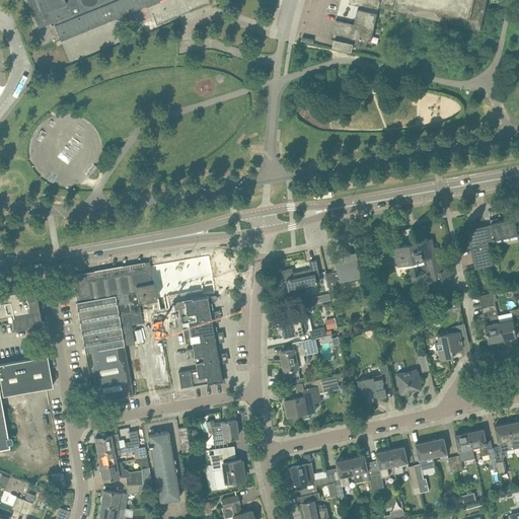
[(26,0),(39,27),(53,21),(60,40),(157,0),(26,0)]
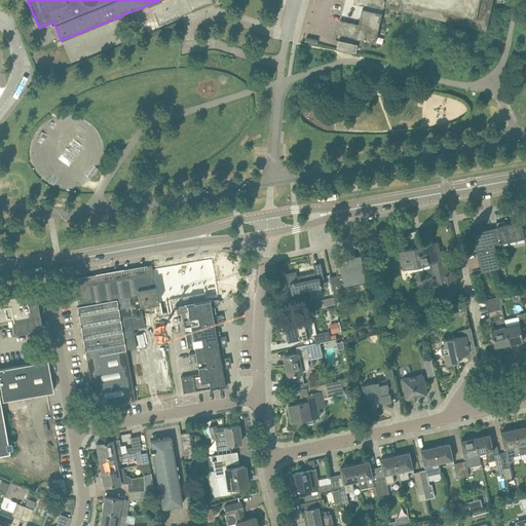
[(456,23),(487,30),(493,0),(353,0),(353,3),(364,5),(383,10),(383,6),(419,14),(450,21),(456,23)]
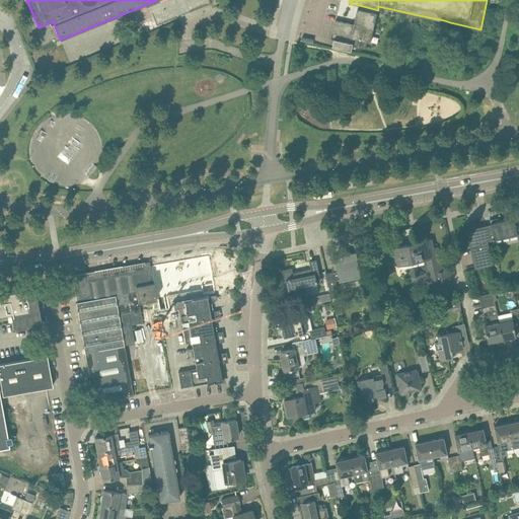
[(358,8),(354,23),(336,19),(332,32),(370,41),(377,12),(358,8)]
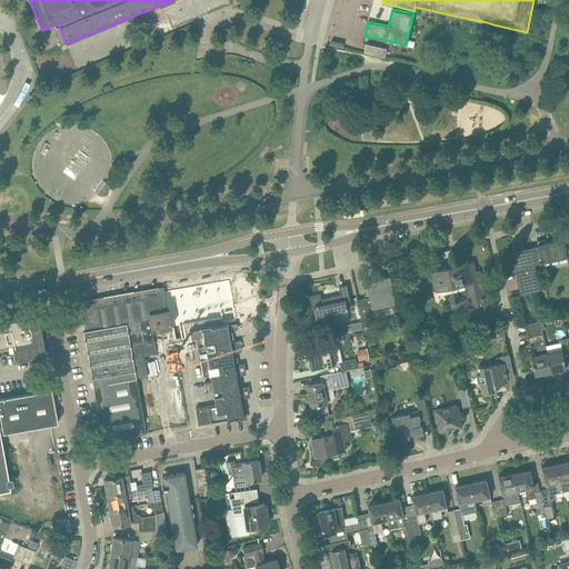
[(385,57),(387,48),(366,43),(365,52),(385,57)]
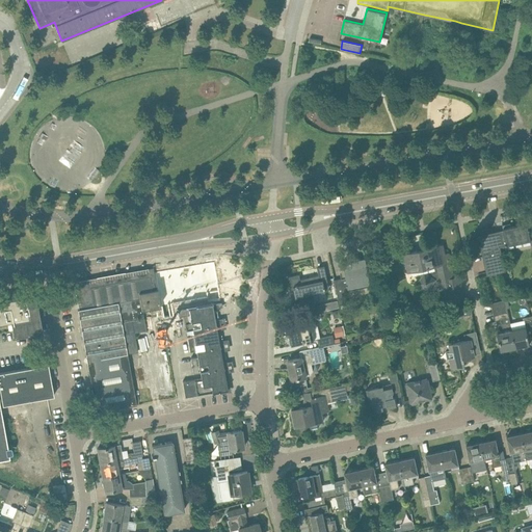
[(531,239),(527,222),(503,228),(504,234),(496,236),(496,233),(480,236),(488,272),(504,269),(499,246),(531,239)]
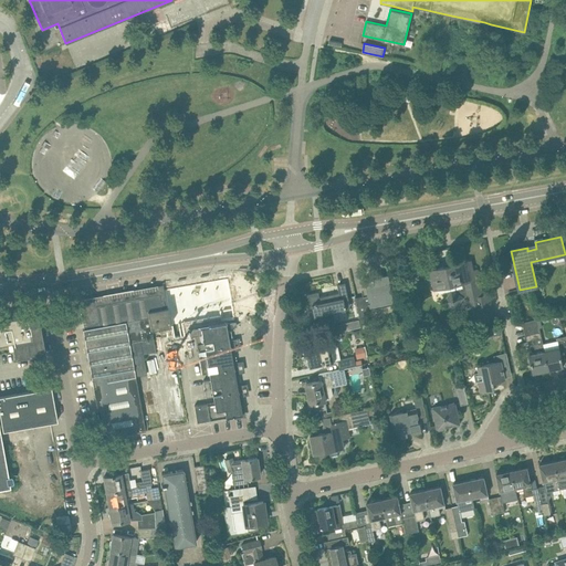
[(469,306),(475,305),(479,322),(493,318),(489,294),(482,295),(477,272),(473,272),(470,261),(431,270),(436,287),(446,285),(448,295),(444,301),(456,308),(460,302),(468,301),(469,306)]
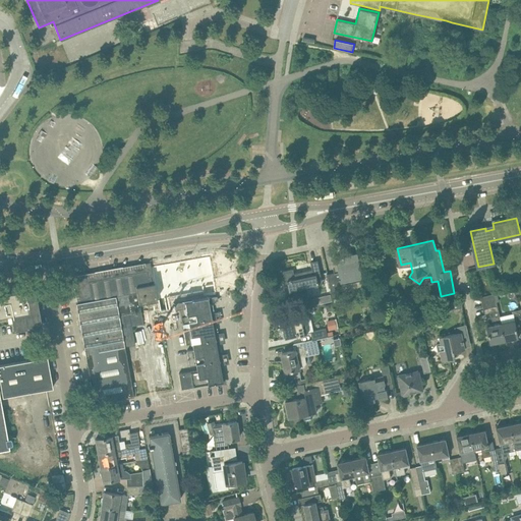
[(339,286),(363,280),(360,263),(357,252),(344,255),(344,254),(342,254),(342,256),(336,257),(337,264),(335,265),(334,267),(335,273),(327,274),(329,284),(333,299),(341,297),(340,290),(339,286)]
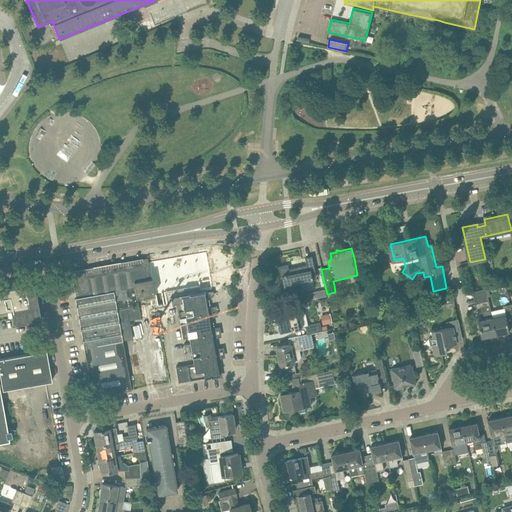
[(206,252),(149,262),(155,295),(158,307),(164,306),(162,294),(202,287),(203,292),(212,290),(211,283),(206,252)]
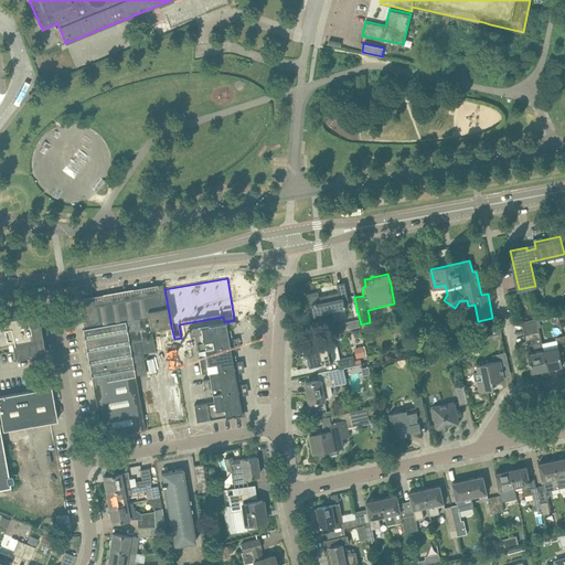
[(306,294),(309,307),(312,306),(315,316),(350,308),(347,292),(344,283),(337,284),(339,292),(319,297),(318,291),(306,294)]
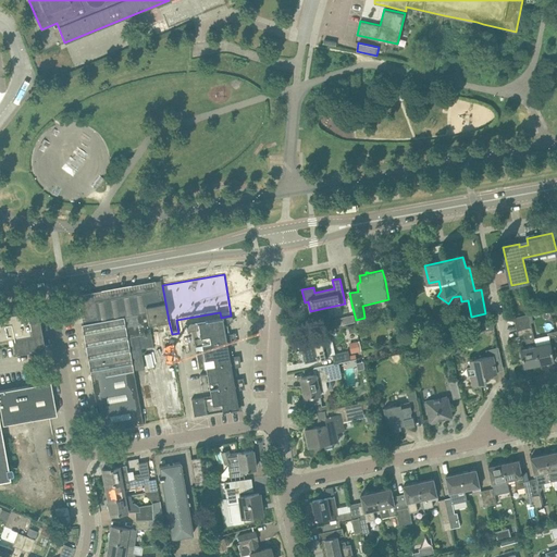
[(97,320),(82,323),(83,331),(86,330),(87,336),(84,336),(86,346),(88,345),(89,351),(87,351),(88,361),(91,360),(93,367),(89,367),(91,376),(94,375),(95,382),(93,382),(94,392),(97,391),(98,397),(95,397),(95,399),(111,396),(113,408),(125,406),(123,394),(119,395),(107,324),(166,313),(164,302),(162,288),(94,300),(97,320)]
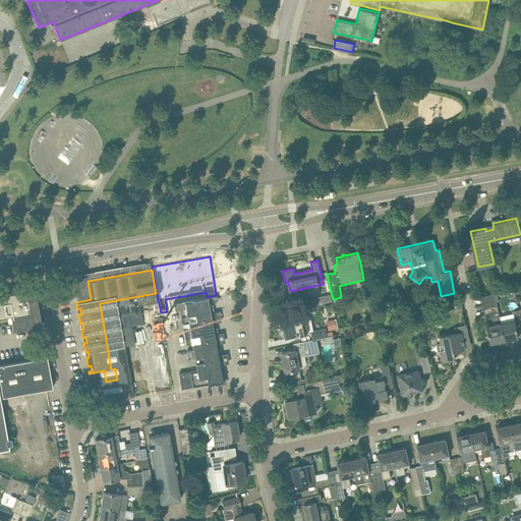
[(25,289),(0,293),(0,316),(10,314),(12,323),(13,329),(13,330),(35,326),(40,325),(41,325),(42,325),(38,303),(37,303),(36,297),(37,297),(37,296),(35,288),(25,289)]
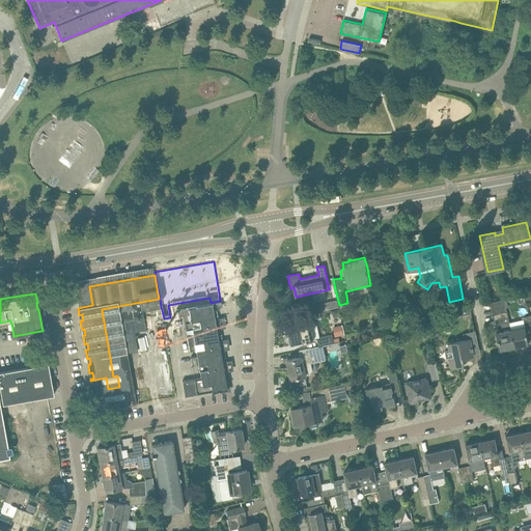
[(506,306),(504,299),(490,302),(492,309),(506,306)]
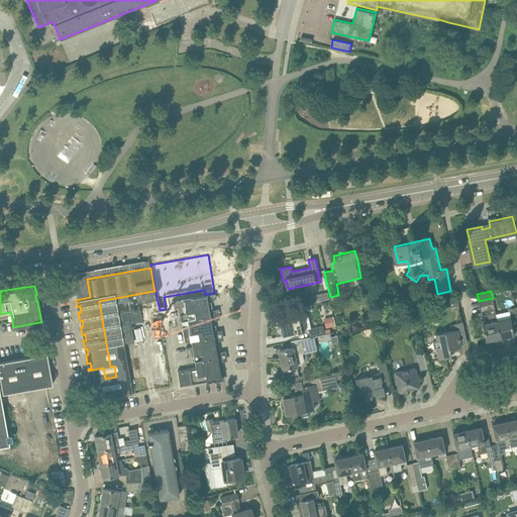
[(323,293),(315,295),(317,301),(325,300),(323,293)]
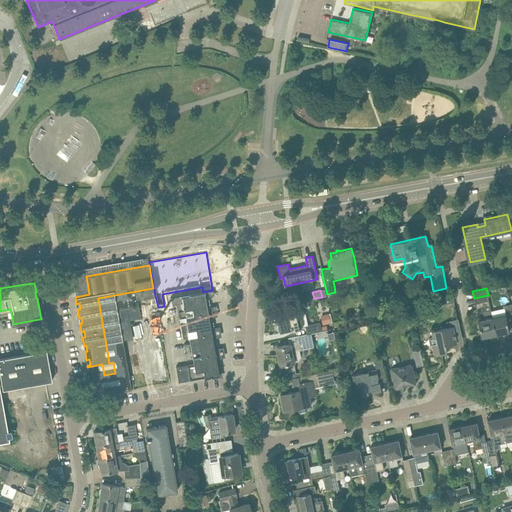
[(176,304),(179,318),(185,317),(186,323),(180,324),(182,338),(189,337),(190,343),(183,344),(186,359),(192,358),(193,364),(175,367),(178,382),(219,374),(204,292),(171,298),(172,304),(176,304)]
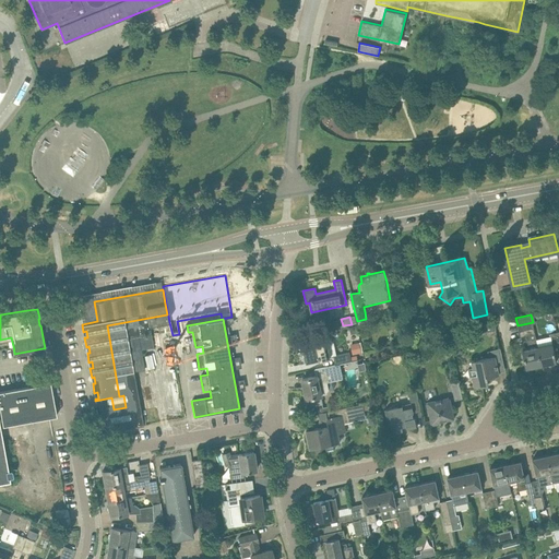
[(534,328),(533,322),(518,325),(519,331),(534,328)]
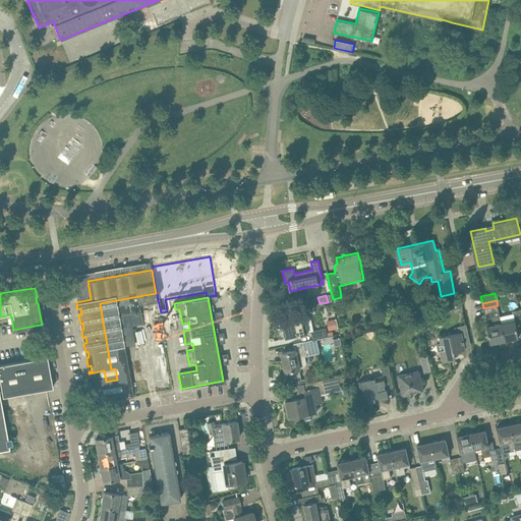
[(461,301),(451,303),(443,305),(444,311),(462,307),(461,301)]
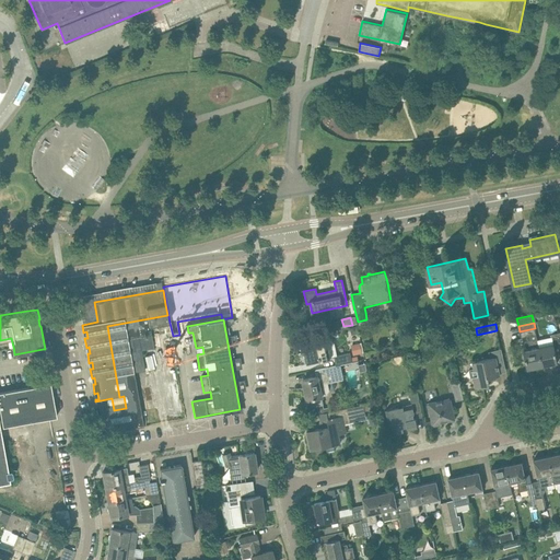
[(527,337),(531,349),(524,350),(528,369),(543,365),(537,340),(535,328),(520,331),(521,338),(527,337)]
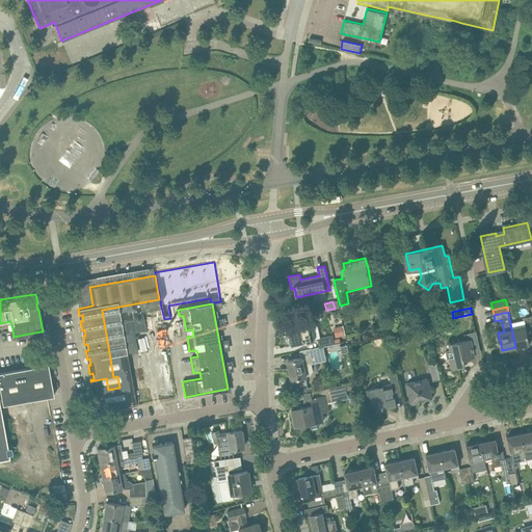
[(525,320),(510,323),(515,347),(530,344),(528,336),(531,335),(531,325),(529,313),(524,314),(525,320)]
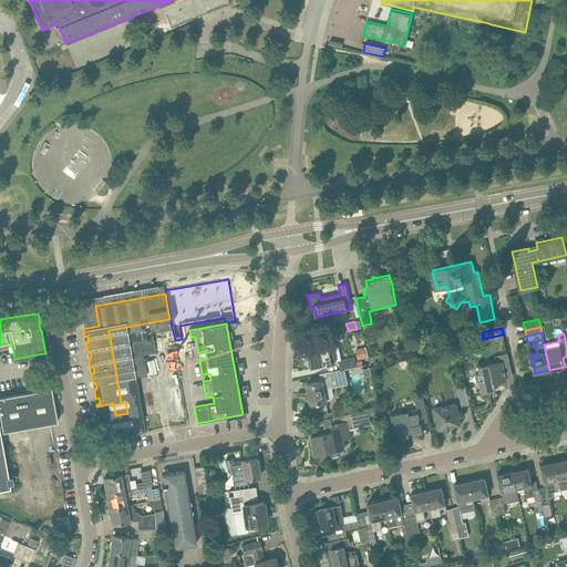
[(334,361),(339,361),(341,360),(338,346),(336,334),(326,337),(328,347),(308,351),(311,368),(315,367),(322,366),(336,362),(334,361)]
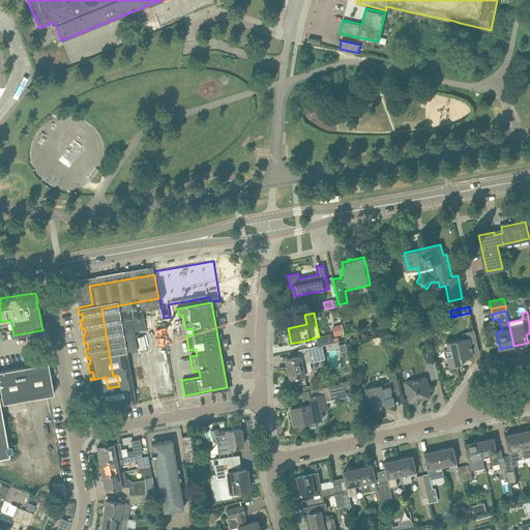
[(343,334),(341,325),(332,327),(333,336),(343,334)]
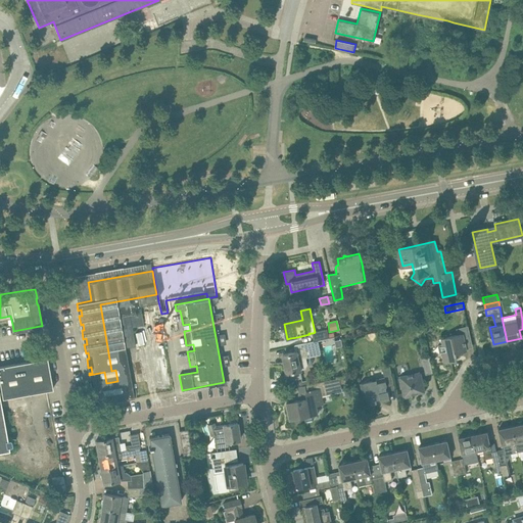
[(315,341),(329,338),(328,334),(327,329),(315,332),(313,333),(315,341)]
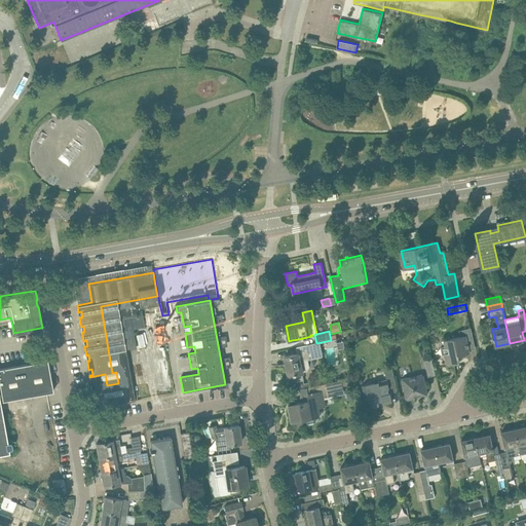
[(444,340),(446,347),(449,347),(450,353),(444,354),(446,365),(459,362),(458,355),(459,355),(459,352),(462,352),(462,353),(470,352),(465,335),(444,340)]
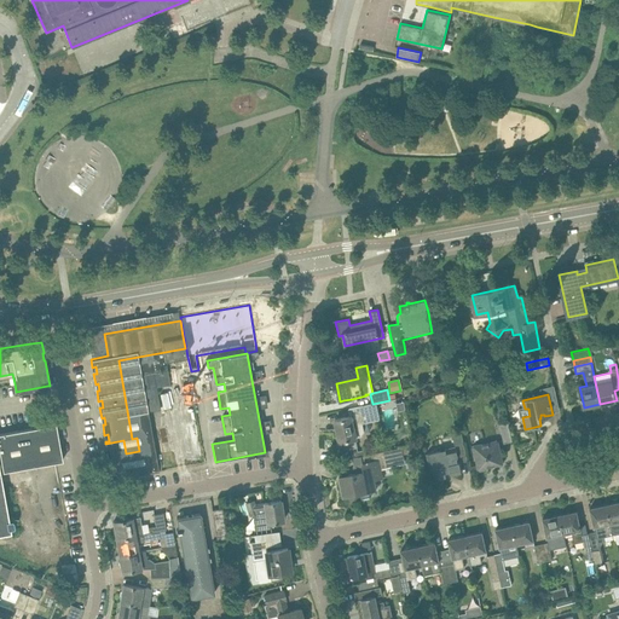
[(363,422),(369,421),(371,421),(368,405),(365,405),(360,406),(348,409),(350,416),(335,420),(340,441),(343,440),(345,449),(351,449),(357,446),(356,438),(356,437),(362,435),(364,431),(363,422)]
